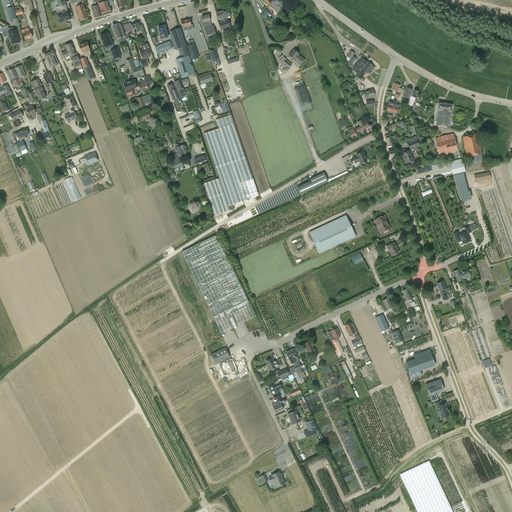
[(98,5),(99,5),(99,3),(98,3),(98,1),(101,0),(92,0),(93,1),(95,2),(96,2),(97,5),(91,7),(94,18),(101,16),(98,5)]
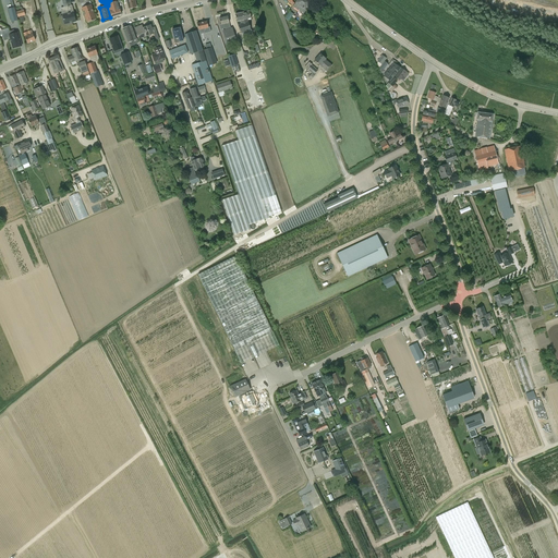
[(303,14),(306,10),(304,9),(310,1),(307,0),(296,0),(295,3),(293,5),(293,7),(303,14)]
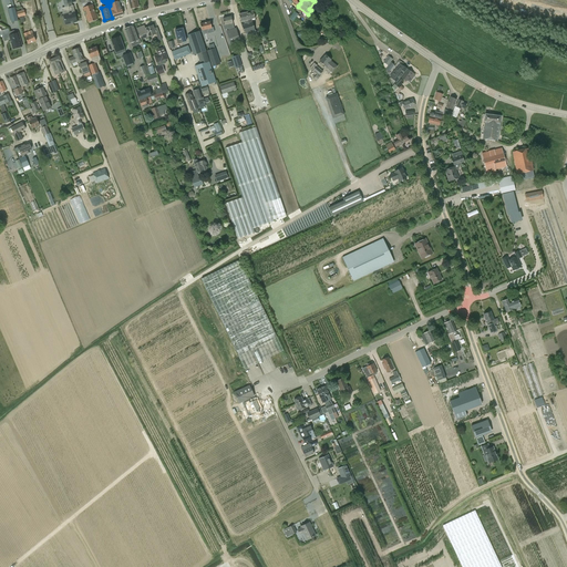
[(110,3),(110,6),(113,18),(123,14),(120,1),(110,3)]
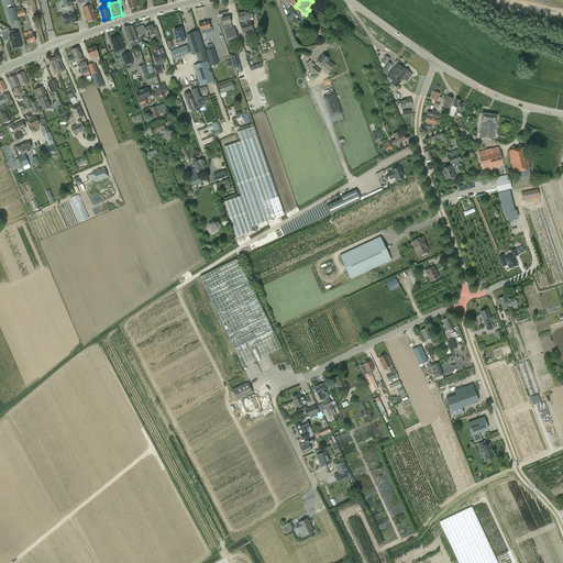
[(91,4),(83,8),(88,23),(97,20),(91,4)]
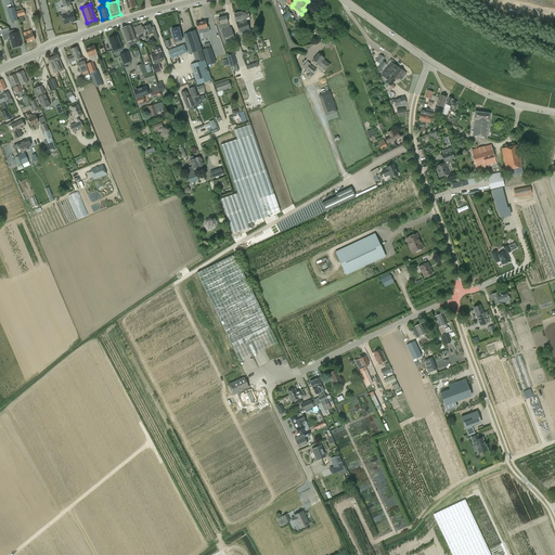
[(9,7),(10,9),(8,10),(11,22),(17,21),(14,8),(13,8),(13,5),(9,7)]
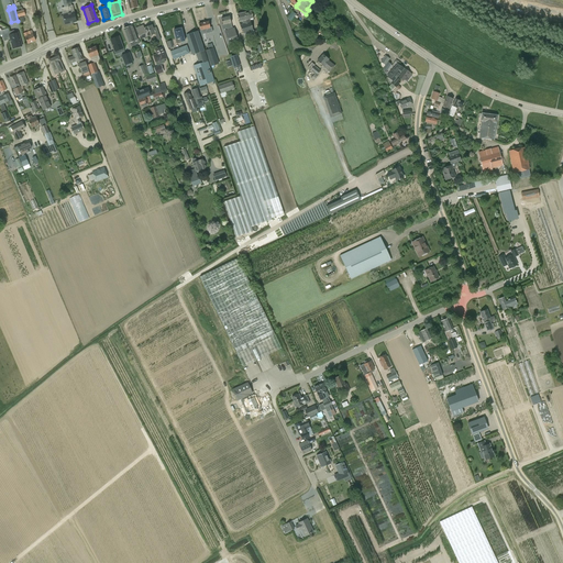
[(68,7),(62,8),(63,14),(63,15),(65,24),(76,22),(74,12),(74,11),(73,6),(72,6),(68,7)]
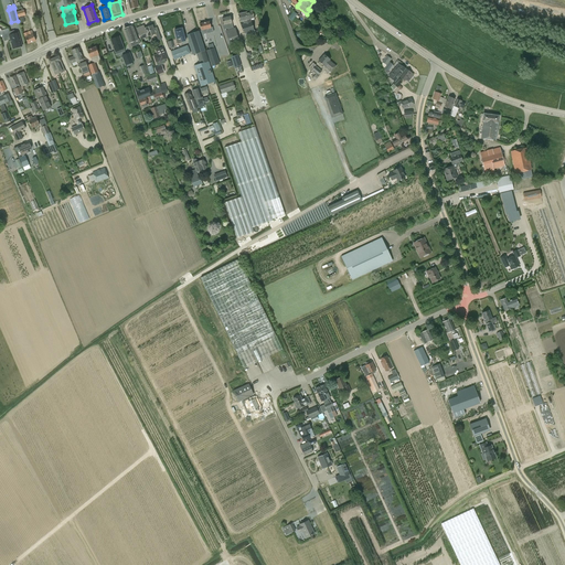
[(18,18),(25,16),(24,9),(22,10),(22,7),(16,8),(18,18)]
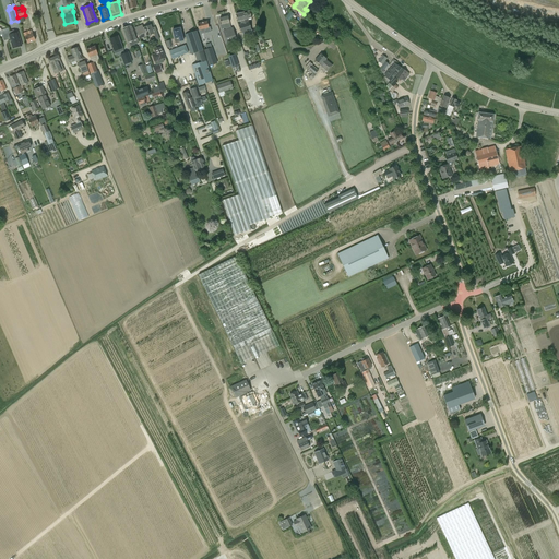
[(247,32),(249,38),(253,36),(251,30),(248,19),(251,18),(250,11),(242,12),(245,22),(244,23),(246,32),(247,32)]
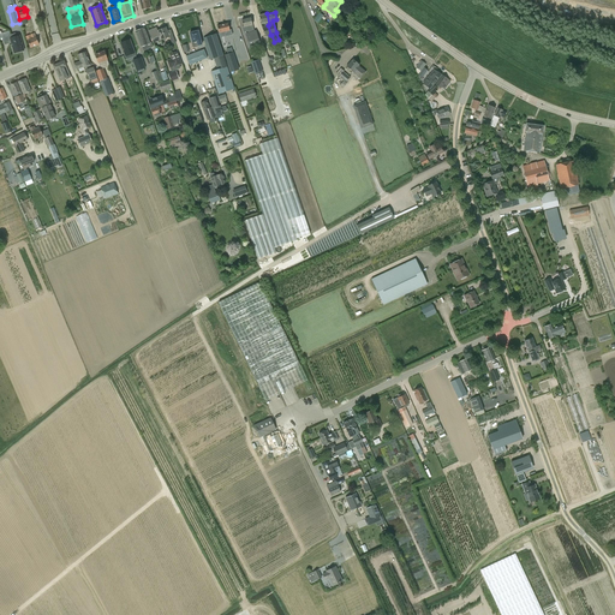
[(269,43),(274,42),(272,35),(270,35),(268,25),(269,24),(267,13),(258,16),(261,23),(264,23),(266,27),(262,28),(266,37),(267,36),(269,43)]
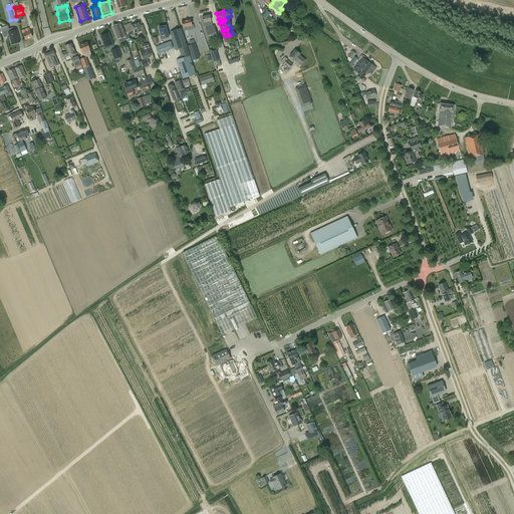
[(202,16),(204,22),(203,23),(204,27),(208,26),(208,25),(212,24),(210,15),(202,16)]
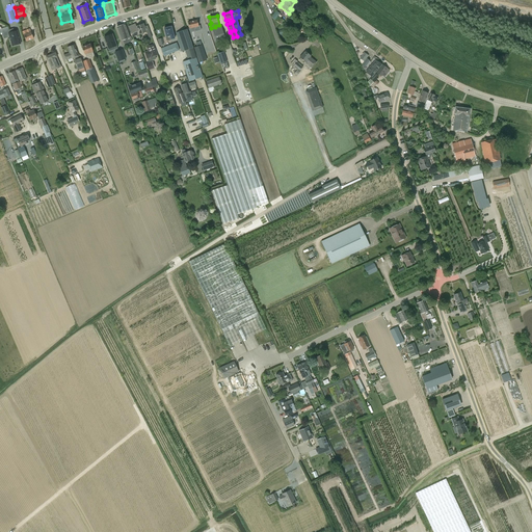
[(200,30),(197,20),(188,23),(189,29),(195,27),(196,30),(200,30)]
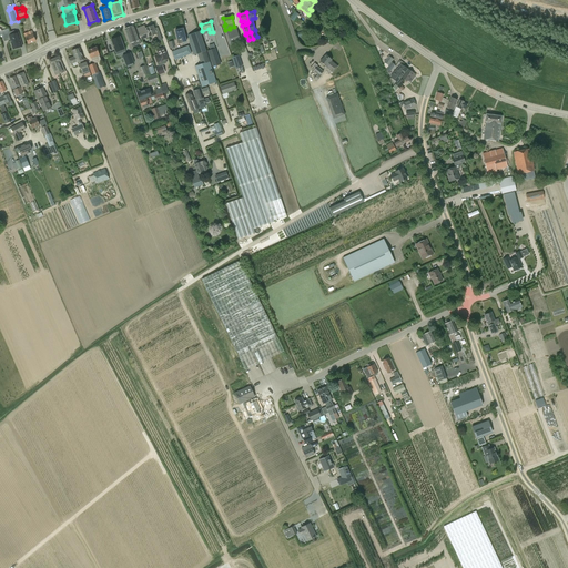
[(138,40),(139,44),(141,43),(140,39),(139,40),(133,26),(130,28),(134,42),(138,40)]
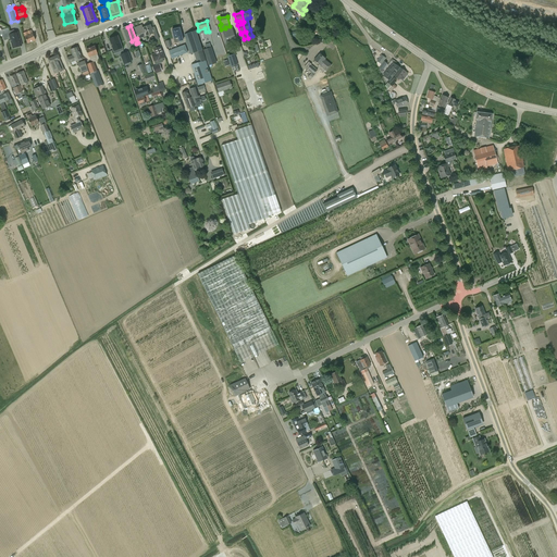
[(150,25),(143,27),(141,25),(134,27),(138,39),(153,33),(150,25)]
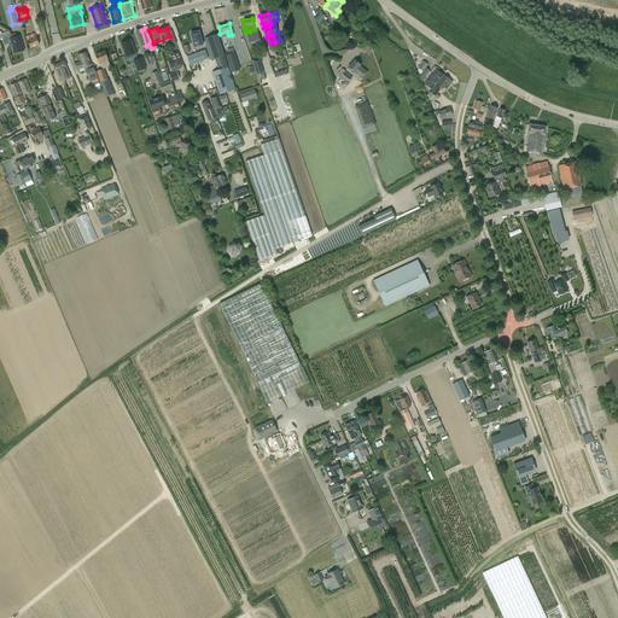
[(144,51),(151,48),(150,44),(146,46),(141,30),(136,31),(141,47),(143,47),(144,51)]
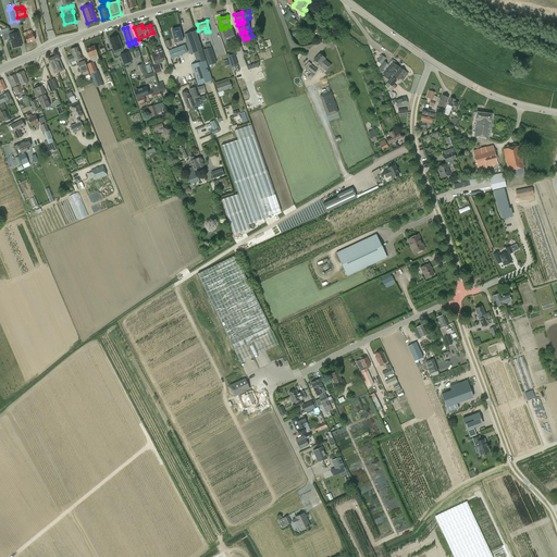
[(183,40),(180,27),(172,29),(174,39),(173,39),(174,42),(175,44),(180,42),(180,41),(183,40)]
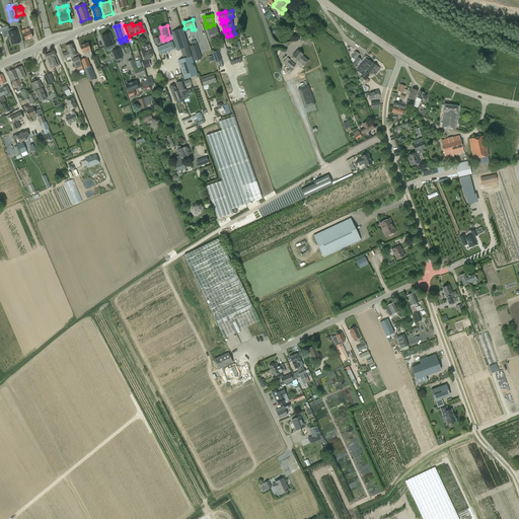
[(216,26),(208,28),(211,39),(219,36),(216,26)]
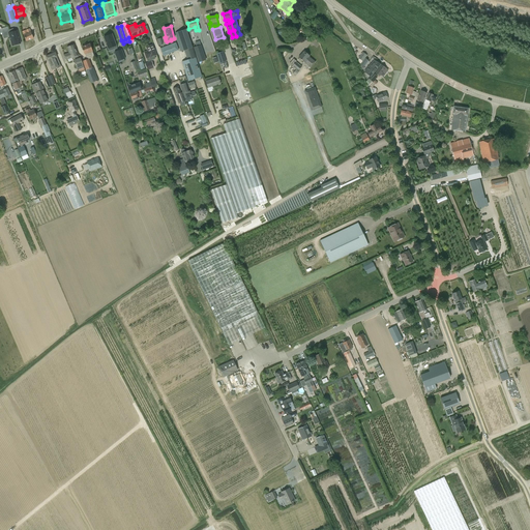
[(30,28),(22,32),(26,41),(34,38),(30,28)]
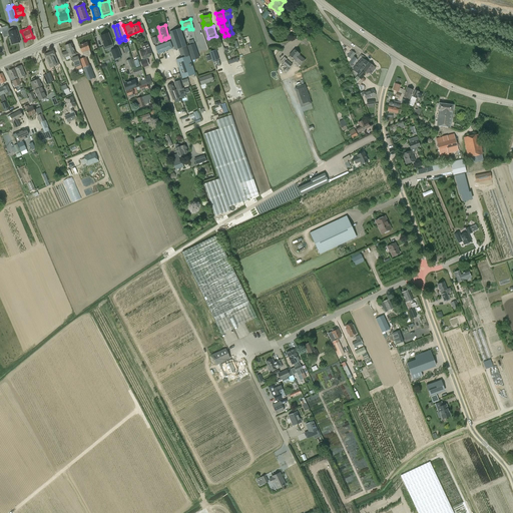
[(12,28),(2,31),(4,38),(9,36),(11,44),(20,42),(16,30),(13,31),(12,28)]
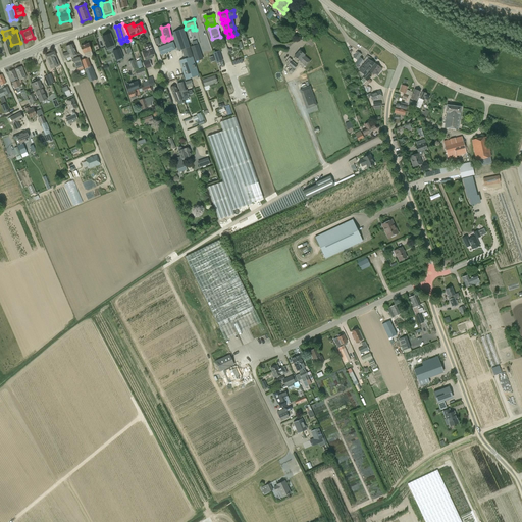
[(181,50),(185,59),(179,61),(186,80),(199,75),(184,29),(175,32),(172,33),(178,50),(181,50)]
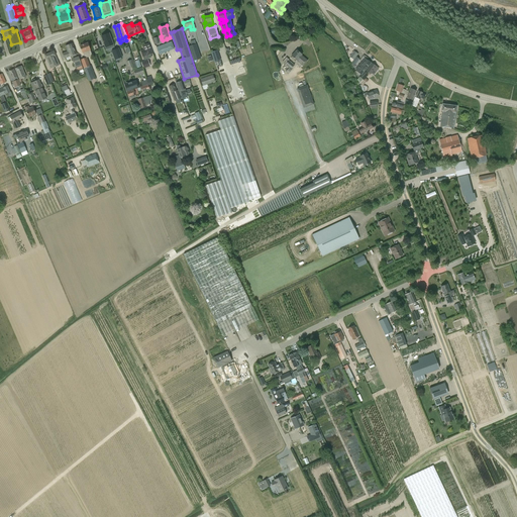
[(189,32),(186,33),(190,44),(196,42),(194,37),(191,38),(189,32)]
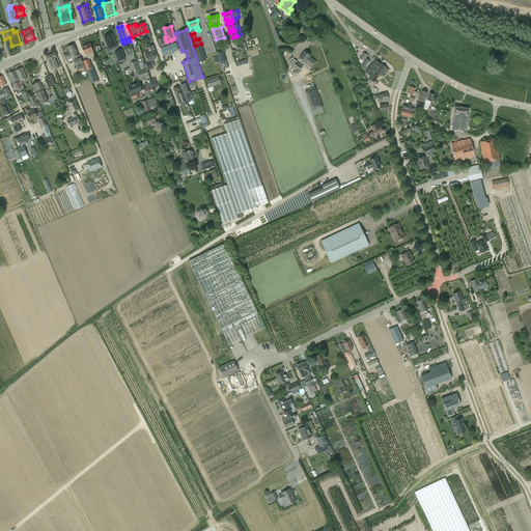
[(111,34),(108,35),(108,36),(104,37),(108,49),(113,47),(114,50),(117,49),(112,34),(111,34)]
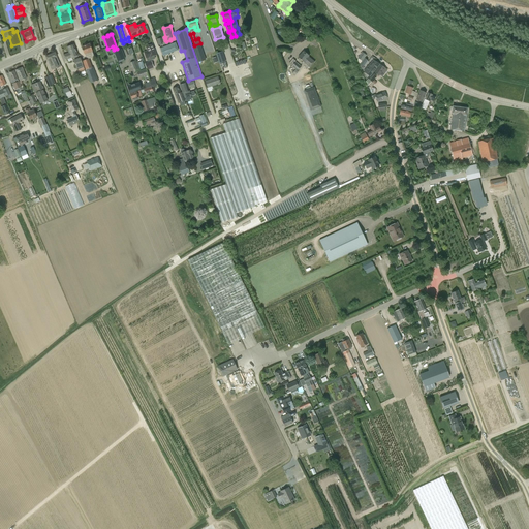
[(176,42),(160,49),(163,56),(178,50),(176,42)]
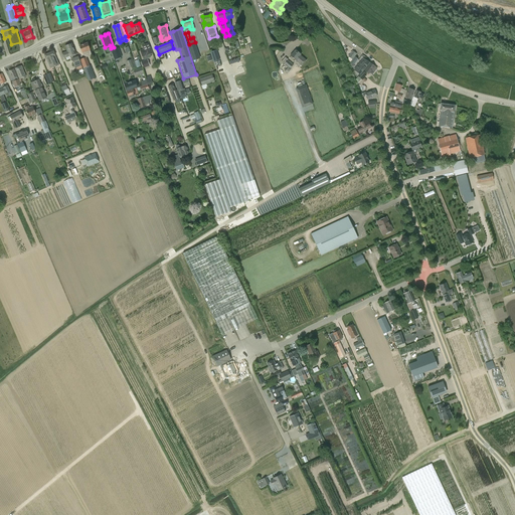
[(79,45),(81,52),(90,49),(88,42),(79,45)]
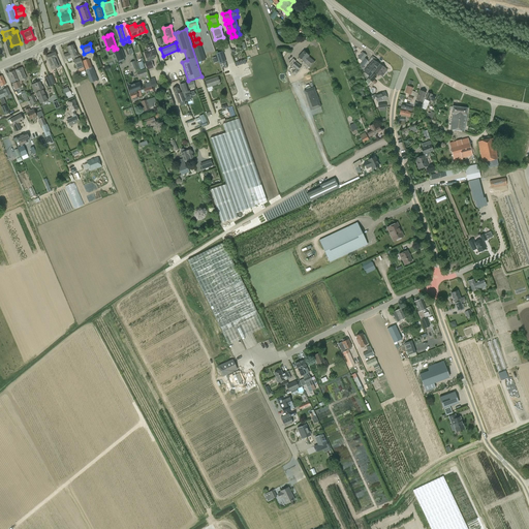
[(68,53),(67,54),(64,55),(65,60),(78,55),(73,44),(66,48),(68,53)]
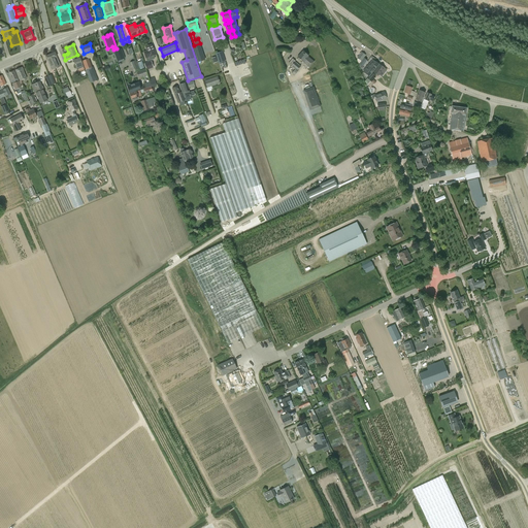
[(145,58),(146,58),(147,61),(155,59),(154,56),(156,55),(153,44),(145,46),(146,51),(143,52),(145,58)]
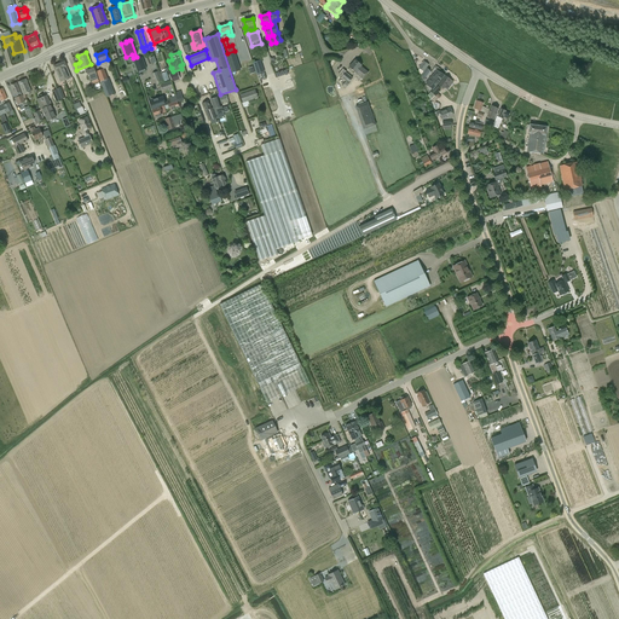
[(235,52),(226,56),(232,73),(241,70),(235,52)]
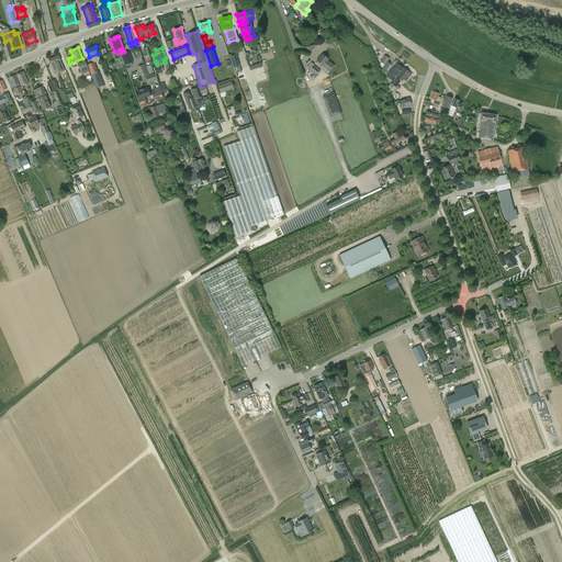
[(122,55),(125,65),(133,63),(128,53),(122,55)]
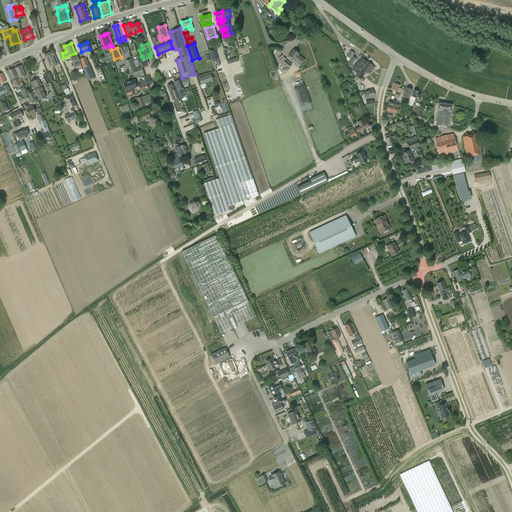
[(288,56),(289,56),(288,57),(290,59),(291,58),(293,60),(294,60),(300,65),(304,60),(298,55),(299,54),(294,49),(288,56)]
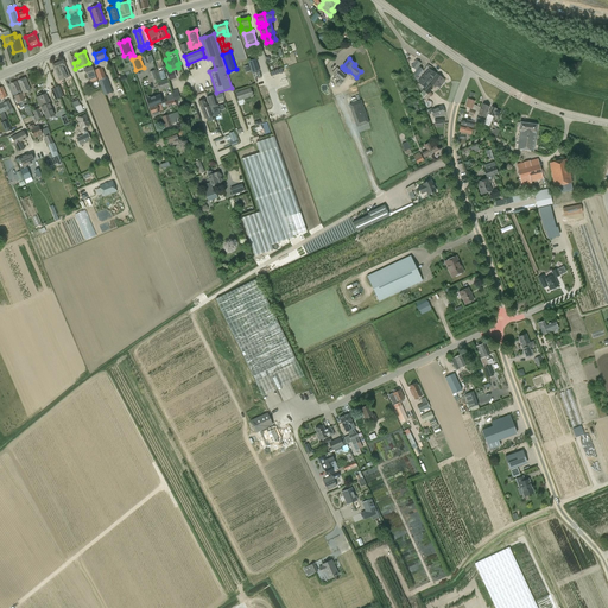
[(255,59),(248,62),(252,73),(259,70),(255,59)]
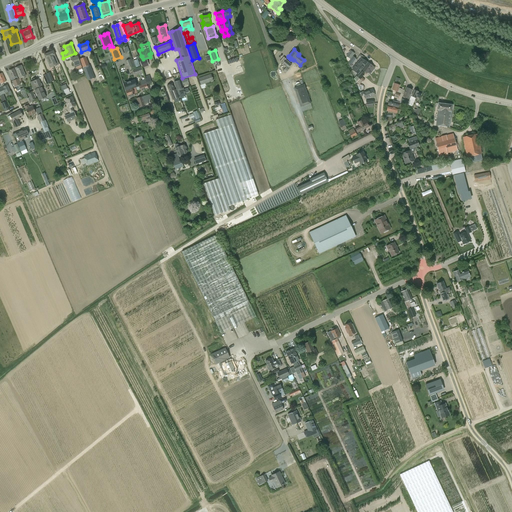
[(348,62),(352,56),(355,53),(350,50),(346,56),(347,57),(346,58),(347,61),(348,62)]
